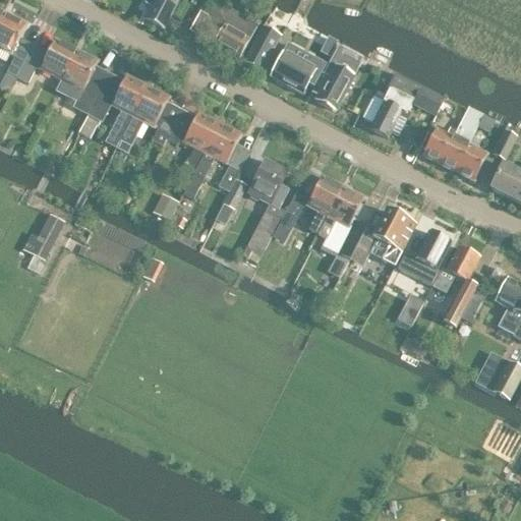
[(145,19),(163,30),(178,0),(146,0),(145,4),(151,7),(145,19)]
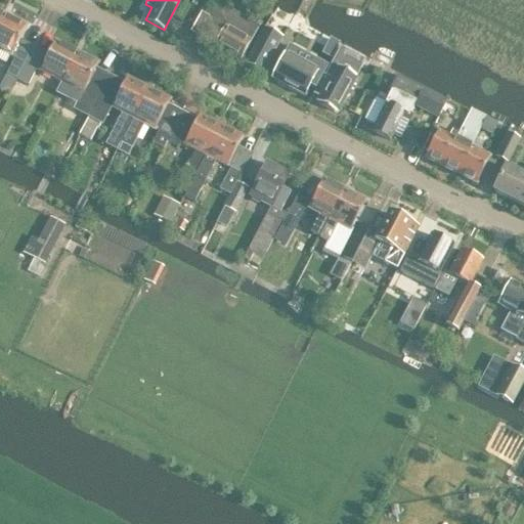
[(189,31),(241,59),(259,26),(219,3),(211,17),(201,11),(189,31)]
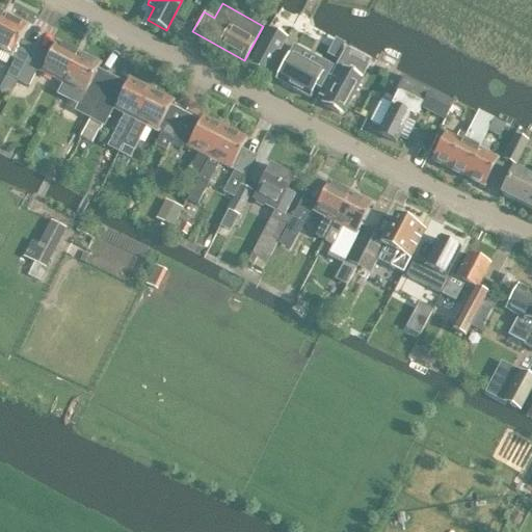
[(5,75),(17,81),(35,45),(21,37),(26,26),(4,16),(0,23),(0,50),(15,58),(5,75)]
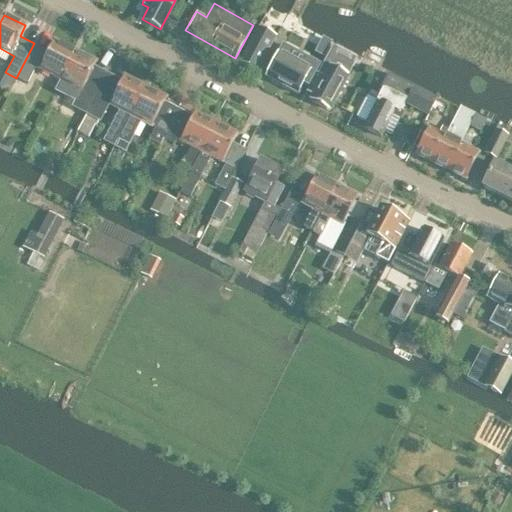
[(238,62),(256,71),(272,43),(281,24),(263,15),(254,33),(238,62)]
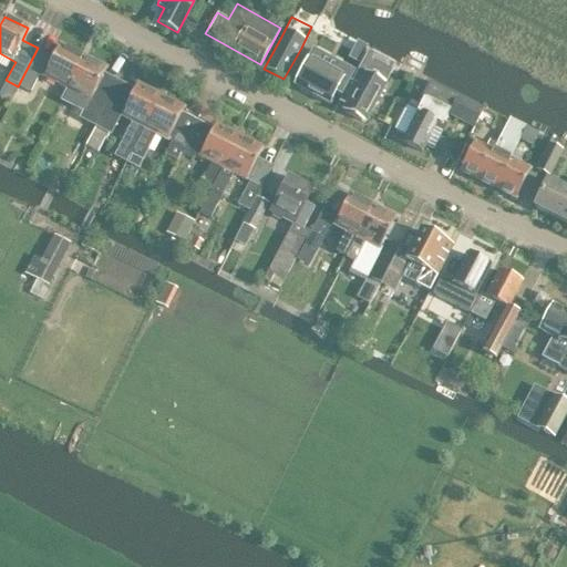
[(39,74),(66,88),(82,57),(59,44),(53,55),(38,48),(18,86),(29,92),(39,74)]
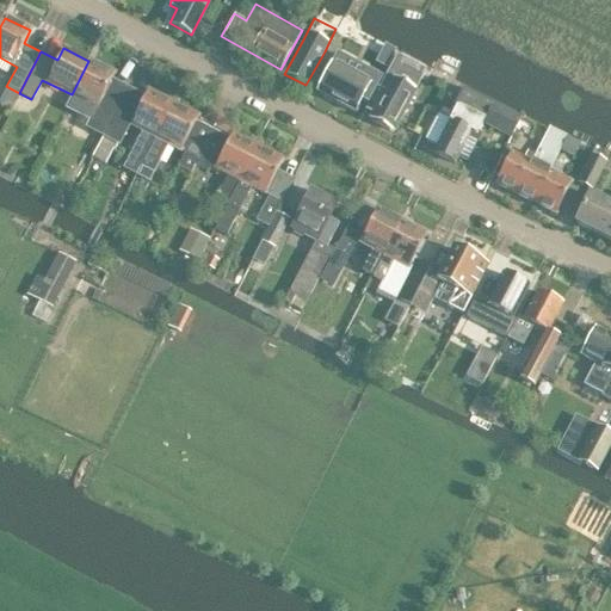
[(337,54),(318,91),(355,111),(362,98),(368,102),(381,78),(337,54)]
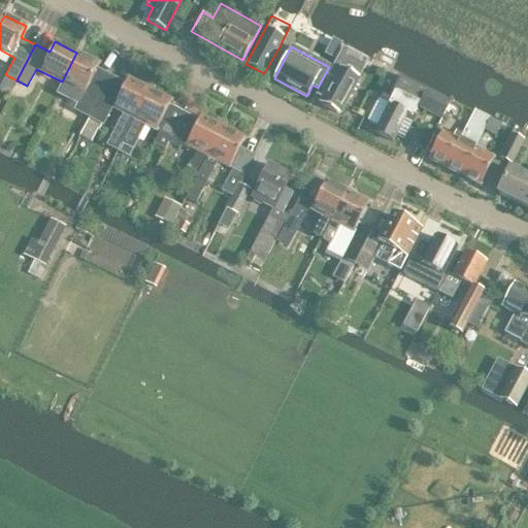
[(76,53),(62,81),(84,93),(98,64),(76,53)]
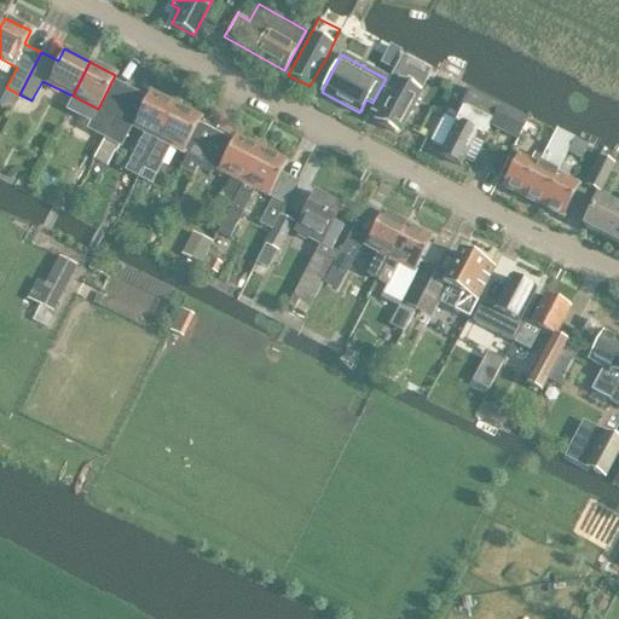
[(427,79),(401,65),(388,91),(383,87),(370,110),(376,114),(375,114),(381,117),(379,122),(398,133),(421,91),(420,91),(427,79)]
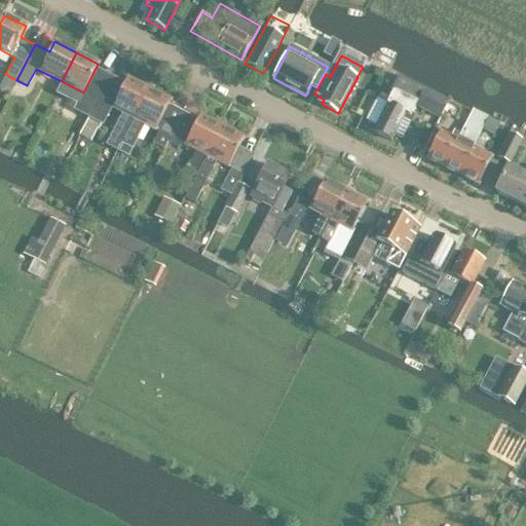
[(392,92),(386,104),(376,99),(366,120),(376,125),(373,132),(390,141),(404,114),(409,117),(415,106),(440,117),(448,100),(414,84),(415,83),(398,75),(390,91),(392,92)]
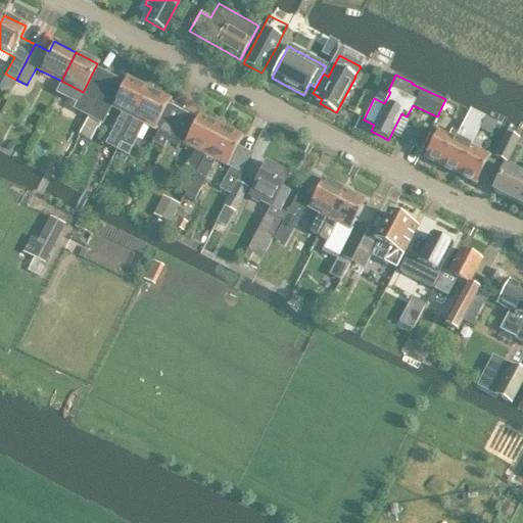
[(116,150),(147,89),(126,78),(123,84),(108,77),(79,134),(89,140),(95,128),(97,129),(99,124),(101,125),(109,107),(123,113),(106,145),(116,150)]
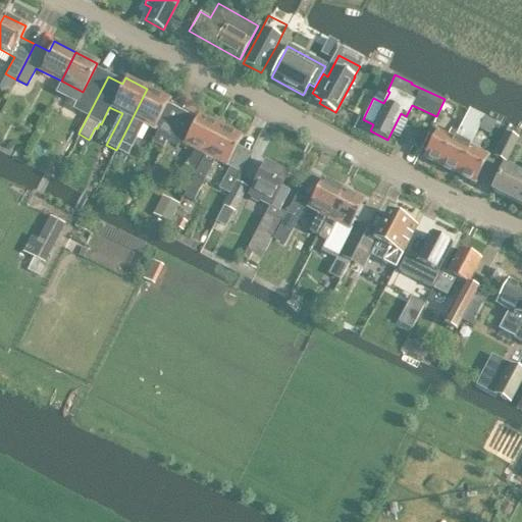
[(127,156),(143,123),(158,132),(152,143),(163,148),(166,142),(181,111),(166,103),(168,99),(147,89),(116,150),(127,156)]
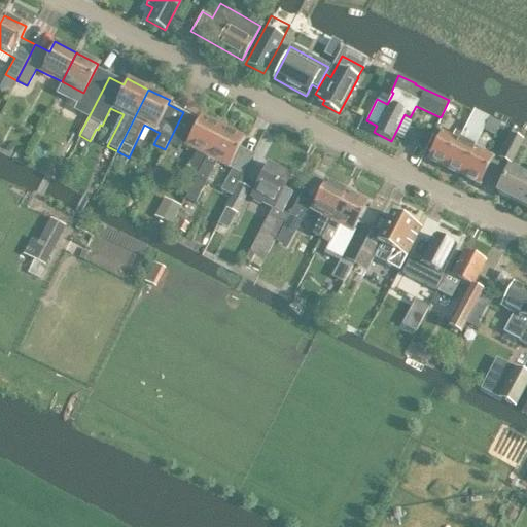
[(427,159),(461,175),(469,160),(467,159),(472,148),(471,148),(477,138),(487,117),(472,110),(457,141),(440,133),(427,159)]
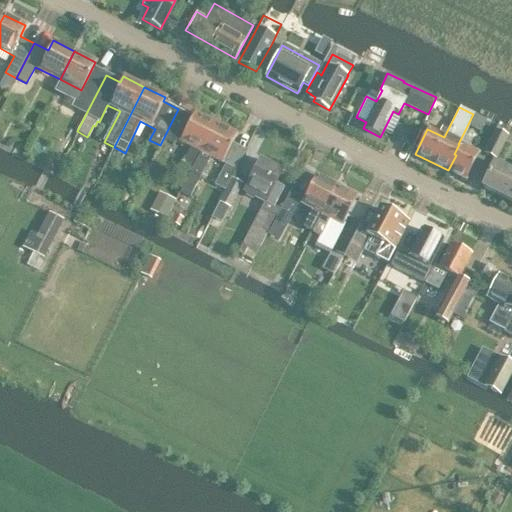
[(194,112),(192,116),(178,109),(163,139),(173,144),(176,139),(191,147),(178,172),(187,177),(215,123),(194,112)]
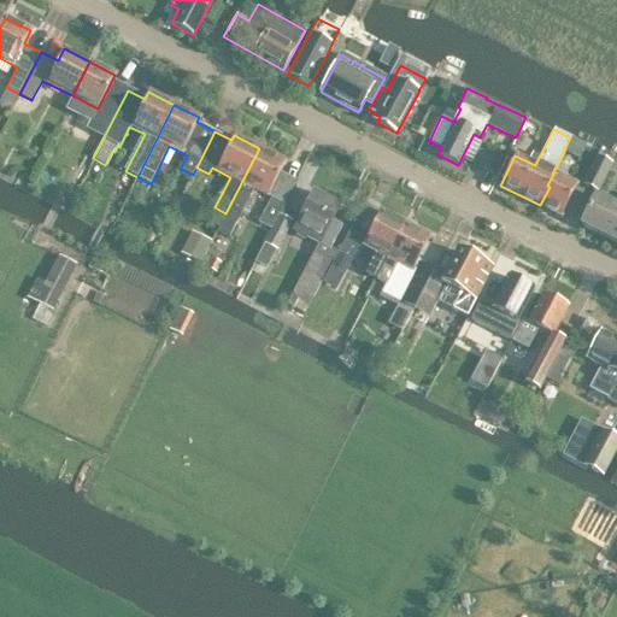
[(565,151),(579,158),(585,145),(571,139),(565,151)]
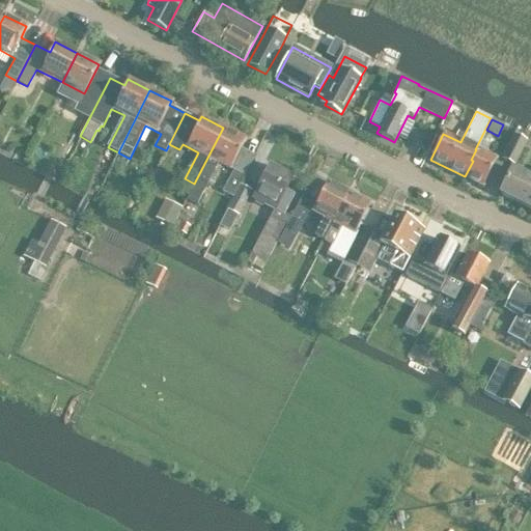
[(245,138),(223,128),(194,184),(186,200),(196,205),(218,162),(230,168),(245,138)]
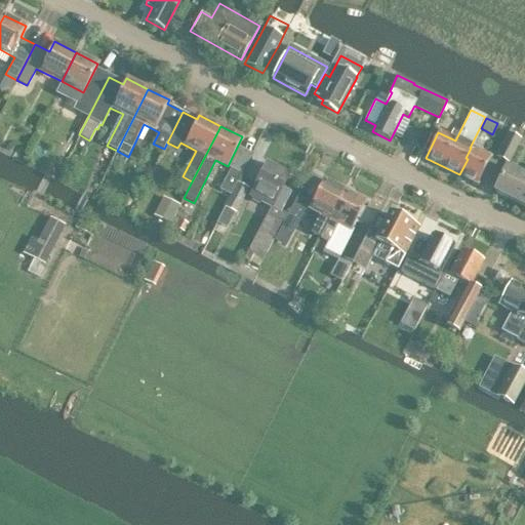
[(421,130),(416,140),(423,145),(429,134),(421,130)]
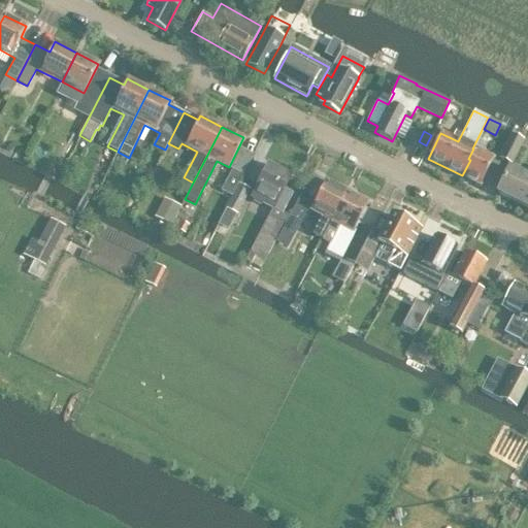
[(498,158),(510,164),(523,139),(510,133),(498,158)]
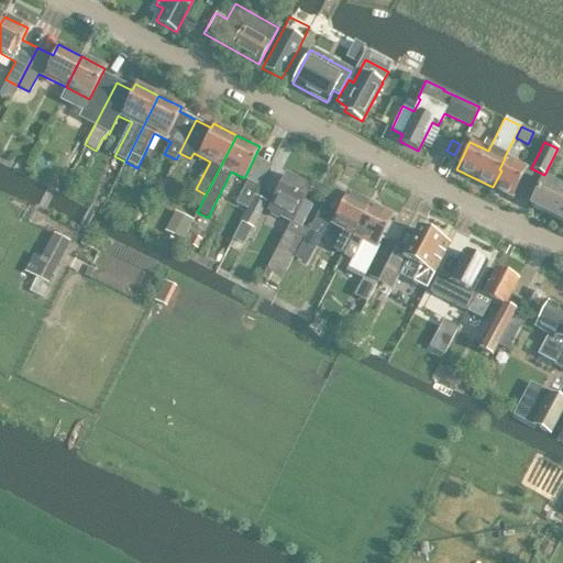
[(501,170),(493,187),(511,197),(526,169),(514,163),(519,152),(509,147),(504,158),(505,158),(499,169),(501,170)]
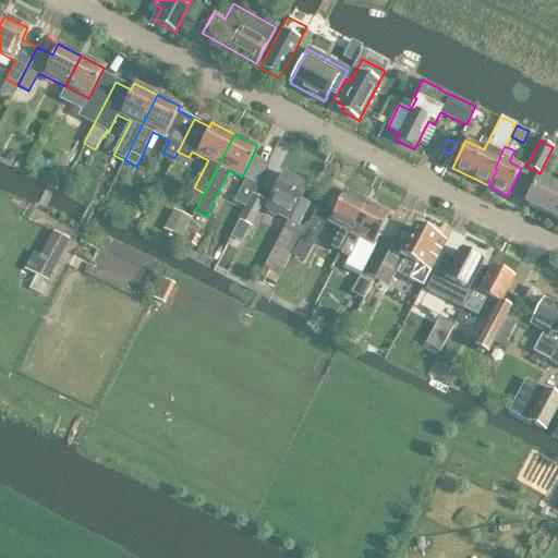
[(259,276),(276,283),(291,253),(289,253),(302,227),(298,225),(310,204),(300,198),(307,186),(282,173),(265,208),(286,220),(283,226),(287,228),(277,246),(275,245),(259,276)]
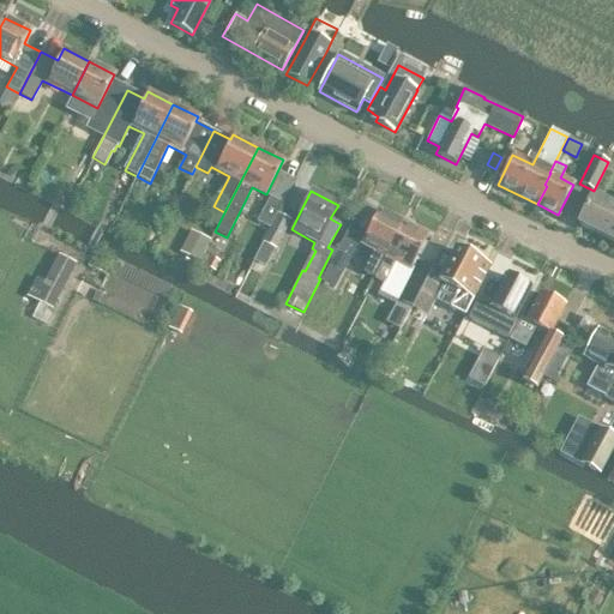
[(577,224),(605,238),(613,216),(613,205),(591,194),(577,224)]
